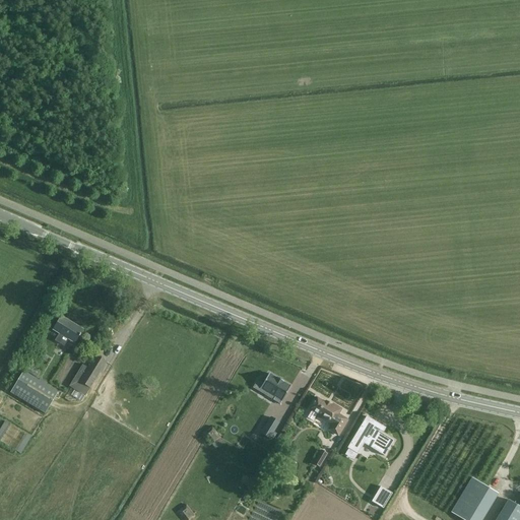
[(61,317),(56,325),(53,330),(59,334),(55,341),(64,346),(68,339),(74,343),(82,330),(61,317)]
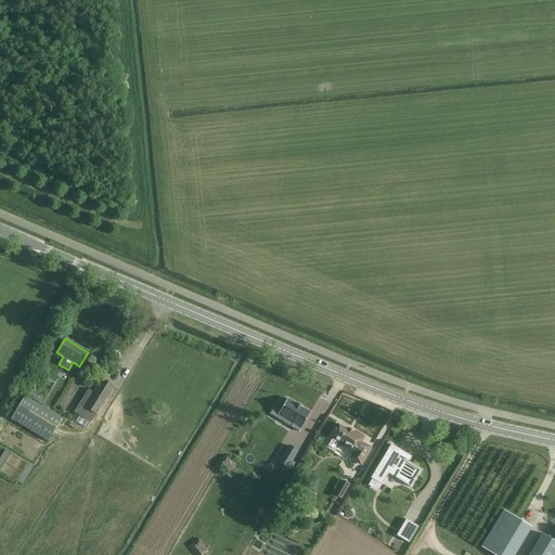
[(88,389),(79,404),(85,407),(82,410),(79,409),(77,414),(79,415),(78,416),(90,424),(97,414),(113,387),(102,379),(94,394),(88,389)]
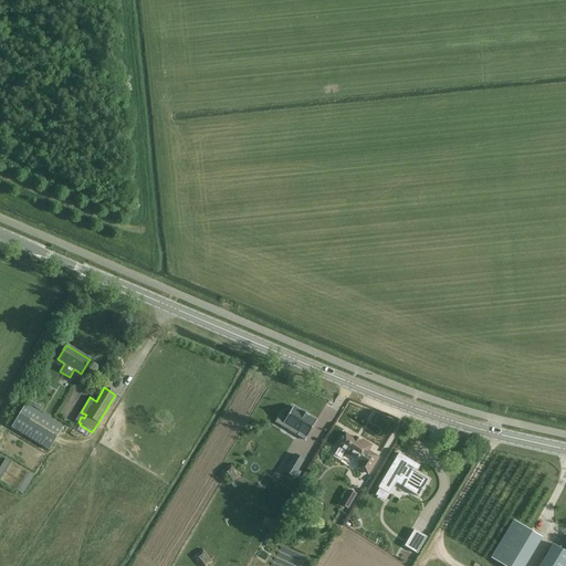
[(24,405),(10,428),(50,451),(63,428),(24,405)]
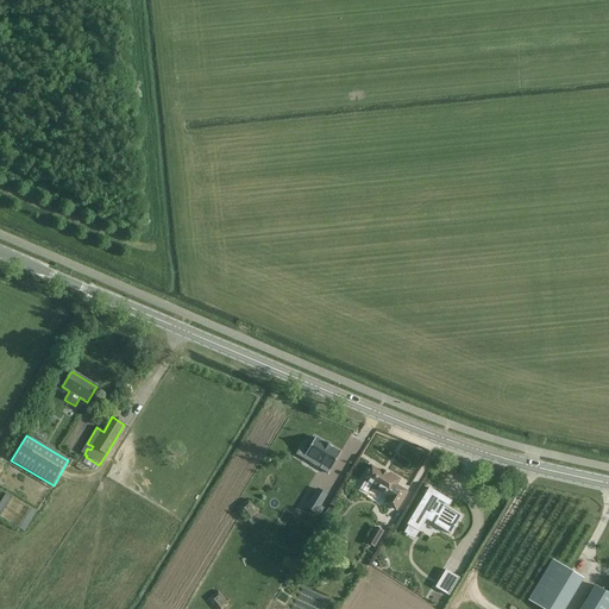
[(302,446),(297,454),(305,458),(306,456),(322,465),(320,469),(328,473),(339,453),(315,439),(308,450),(302,446)]
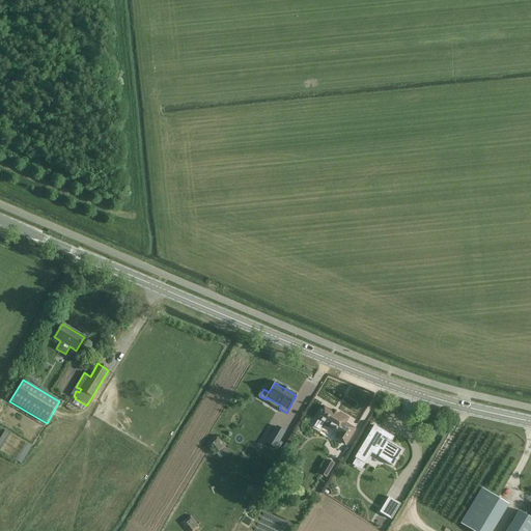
[(334,440),(344,446),(355,430),(344,424),(347,419),(333,410),(331,412),(324,408),(322,411),(320,410),(317,415),(318,416),(316,418),(324,422),(322,426),(337,435),(334,440)]
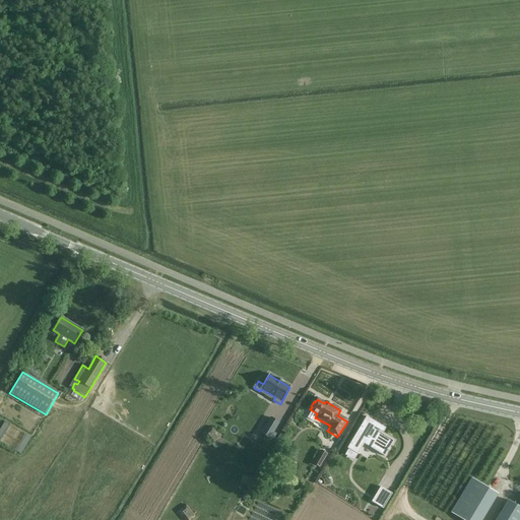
[(366,416),(346,448),(358,455),(364,444),(384,457),(393,441),(374,430),(375,428),(372,427),(375,421),(366,416)]
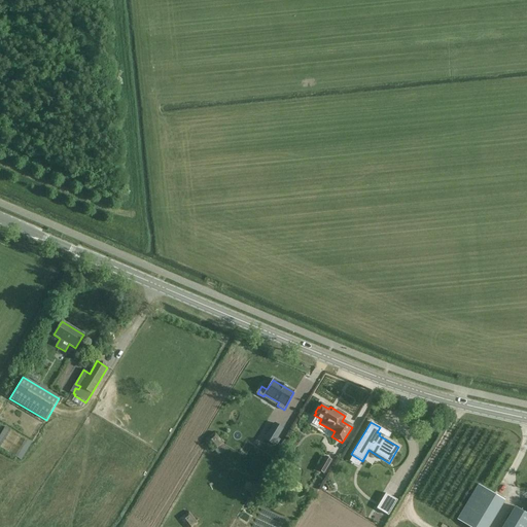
[(274,423),(264,441),(273,446),(283,428),(274,423)]
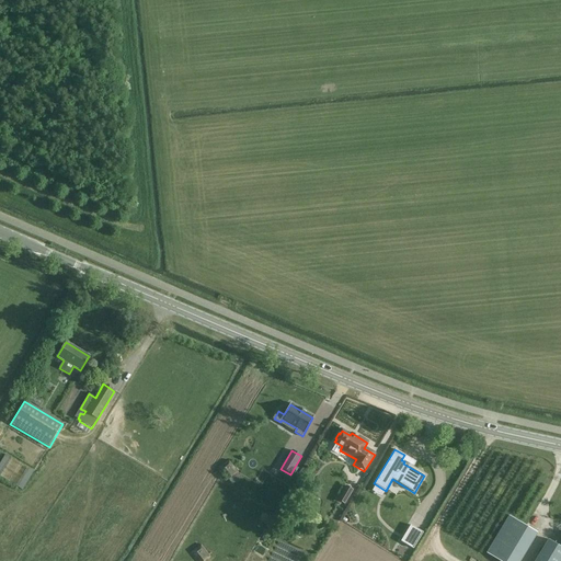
[(240,479),(237,473),(228,461),(218,468),(227,480),(228,480),(231,485),(240,479)]
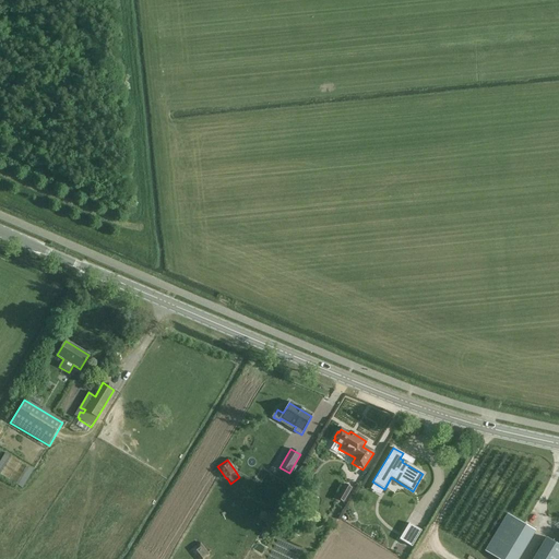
[(247,464),(244,471),(251,475),(254,468),(247,464)]
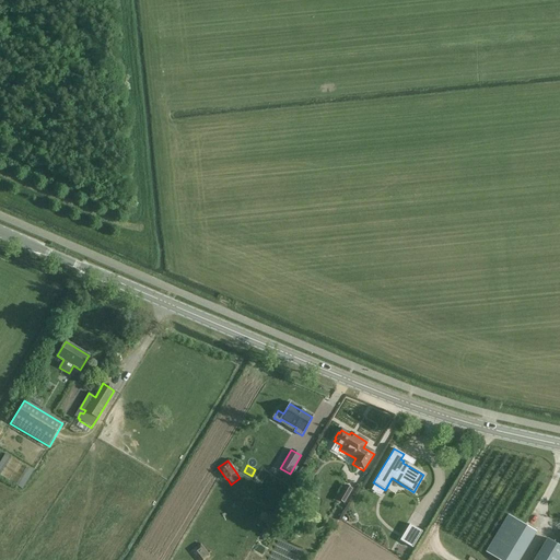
[(343,503),(352,489),(345,485),(336,499),(343,503)]
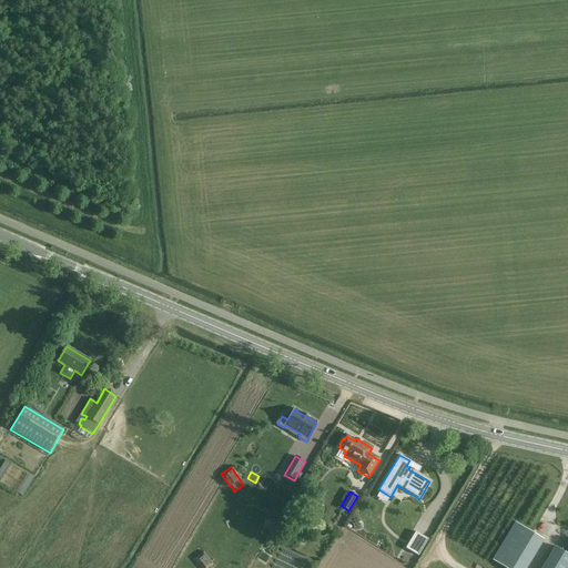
[(516,523),(494,560),(505,567),(528,567),(545,540),(516,523)]
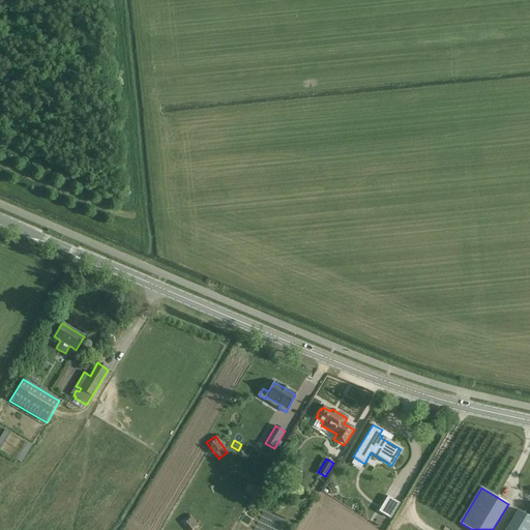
[(387,497),(380,510),(390,517),(399,502),(387,497)]
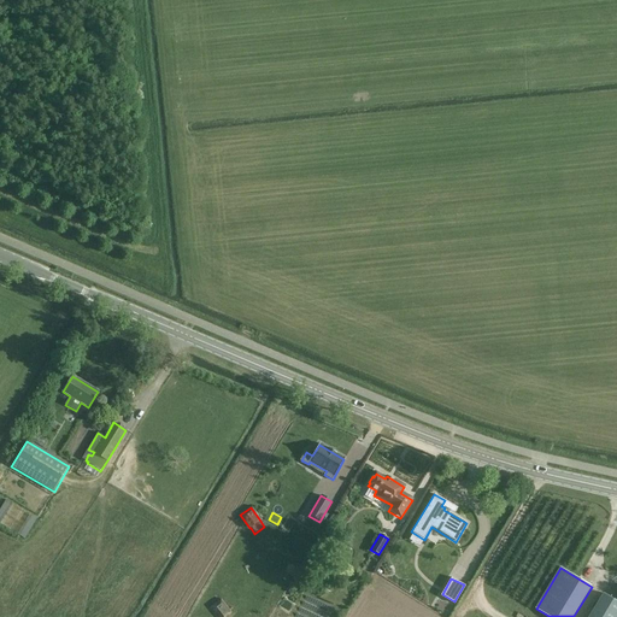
[(221,599),(212,605),(210,607),(216,616),(224,616),(230,613),(236,607),(227,594),(221,599)]
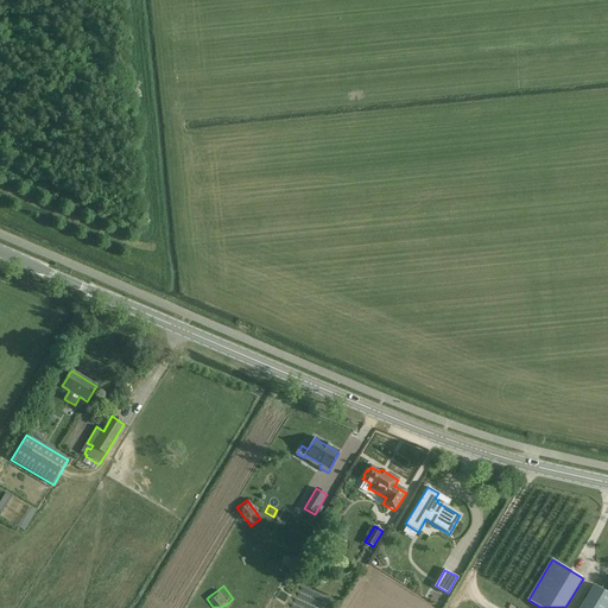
[(607,607),(607,593),(595,586),(581,607),(607,607)]
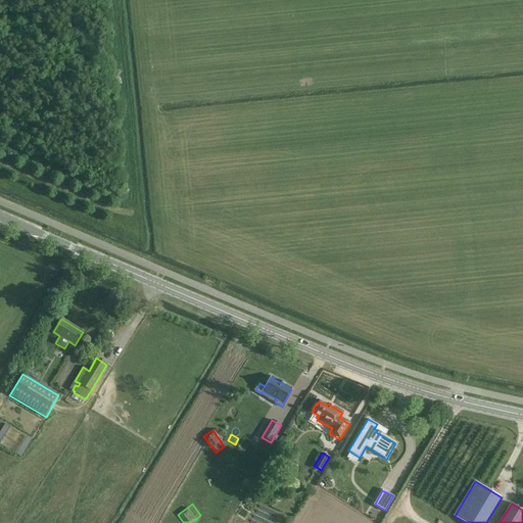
[(240,509),(237,514),(246,520),(249,515),(240,509)]
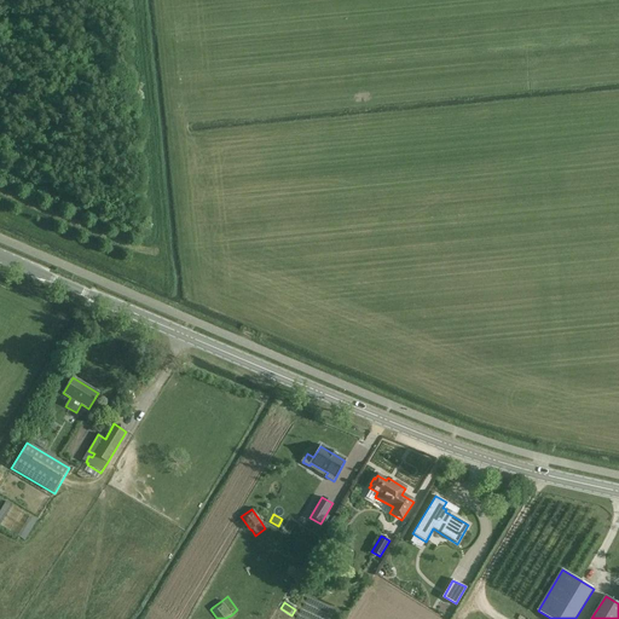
All buildings are outlined.
